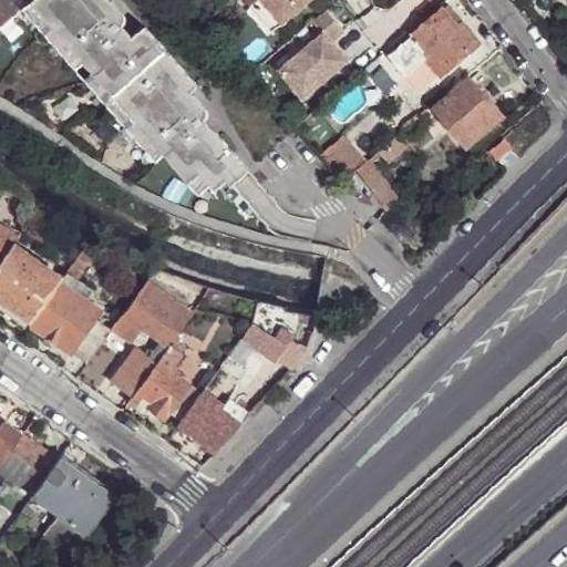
[(0,0),(0,31),(26,10),(33,3),(37,0),(0,0)]
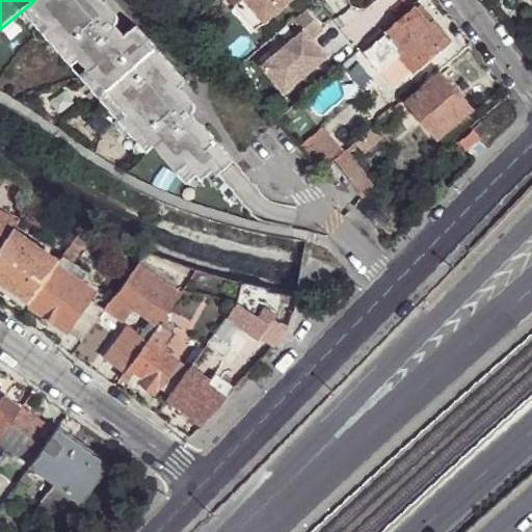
[(34,0),(31,3),(80,61),(87,70),(154,149),(186,186),(196,177),(202,183),(213,174),(217,178),(234,164),(175,94),(186,84),(138,27),(126,37),(94,0),(34,0)]
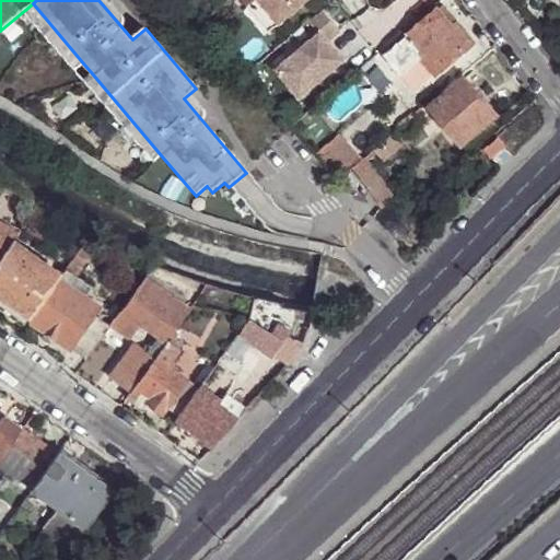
[(98,0),(132,39),(146,28),(120,0),(98,0)]
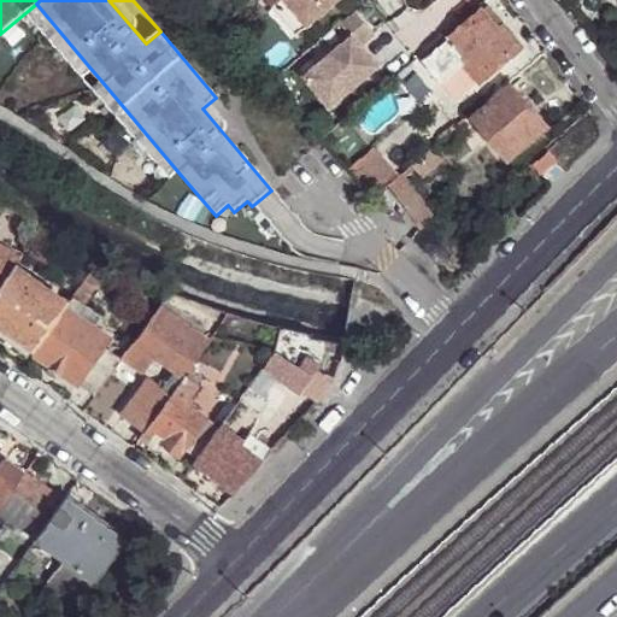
[(266,0),(274,9),(282,0),(286,0),(309,27),(339,0),(266,0)]
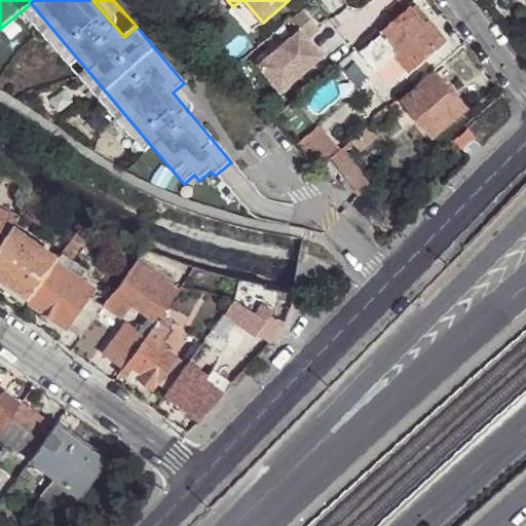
[(263,23),(243,0),(240,0),(233,7),(253,31),(263,23)]
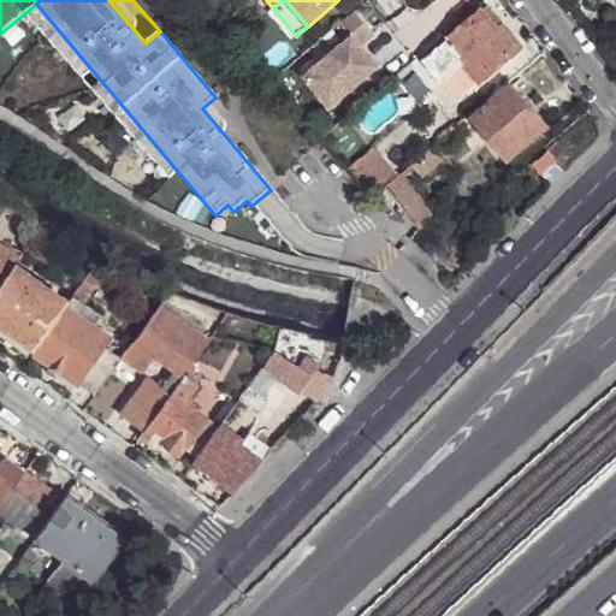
[(36,4),(28,11),(84,77),(93,71),(36,4)]
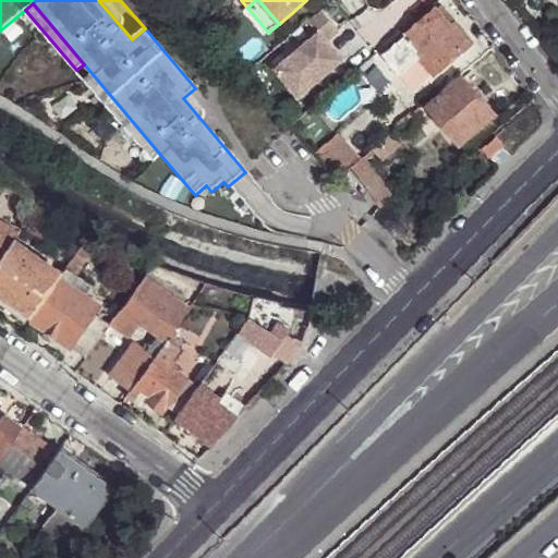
[(317,34),(275,69),(298,96),(341,60),(326,40),(338,31),(320,9),(307,21),(317,34)]
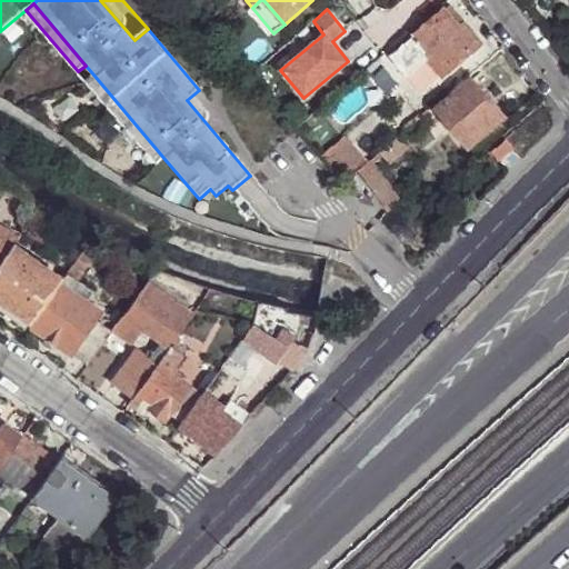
[(389,56),(396,65),(406,77),(427,60),(440,76),(479,43),(462,22),(457,28),(442,10),(436,17),(389,56)]
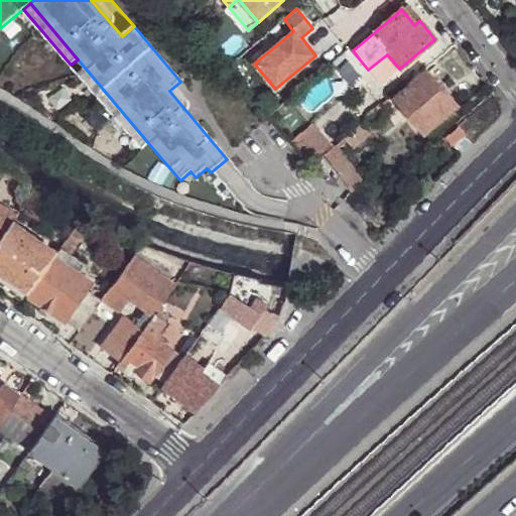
[(85,68),(78,74),(142,149),(149,144),(85,68)]
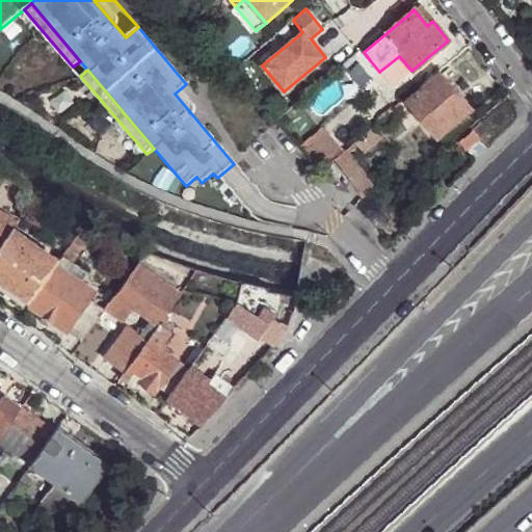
[(407,103),(437,138),(471,110),(441,75),(407,103)]
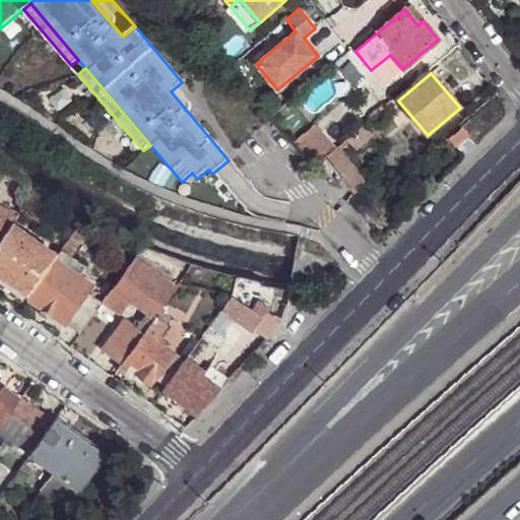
[(380,127),(371,117),(346,138),(355,147),(380,127)]
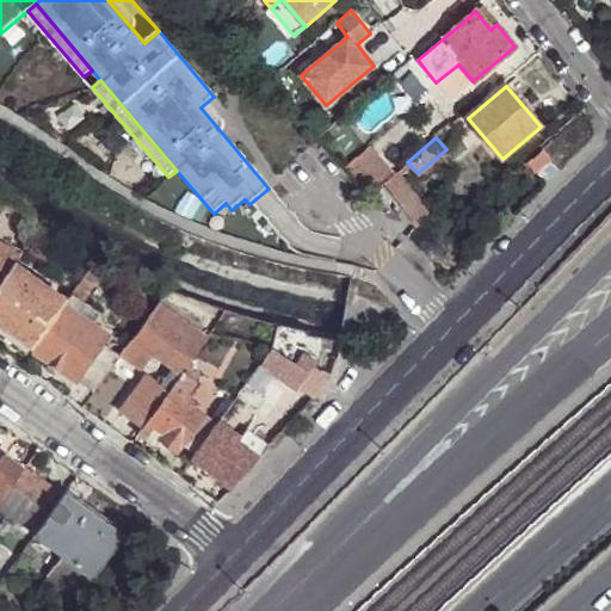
[(368,148),(341,170),(365,197),(368,195),(382,183),(390,176),(368,148)]
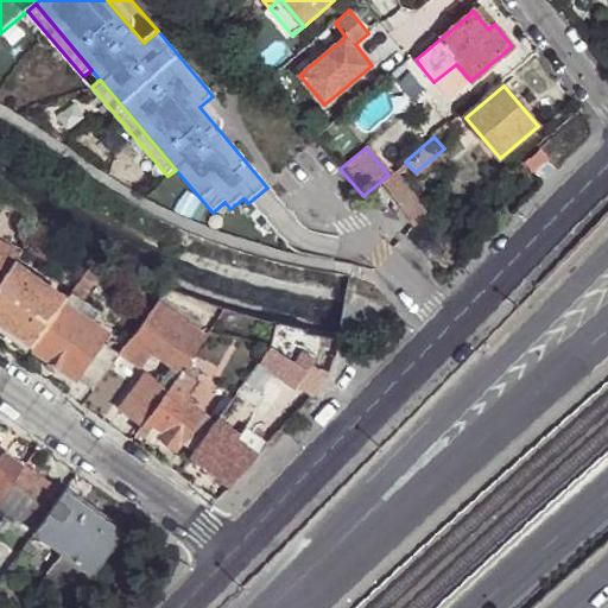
[(542,149),(525,160),(532,171),(549,158),(542,149)]
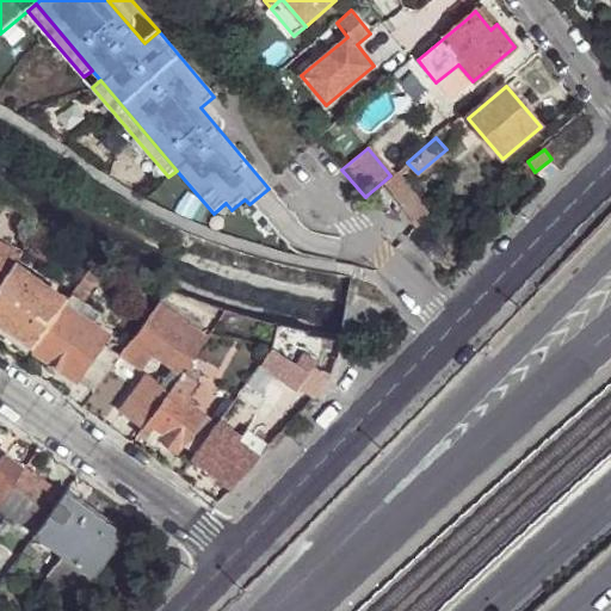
[(406,170),(402,166),(390,176),(382,183),(394,199),(394,201),(414,228),(430,217),(400,174),(406,170)]
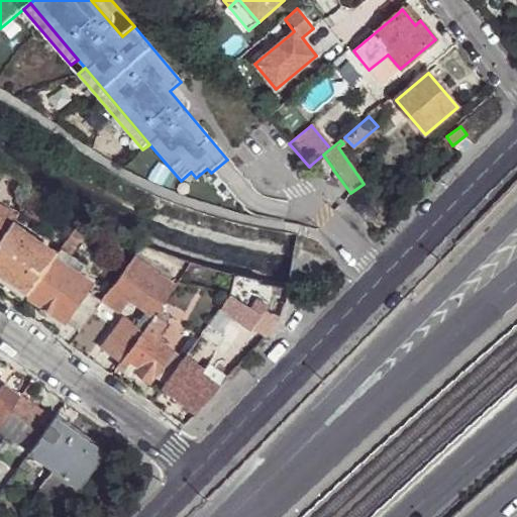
[(0,218),(9,225),(15,218),(0,207),(0,218)]
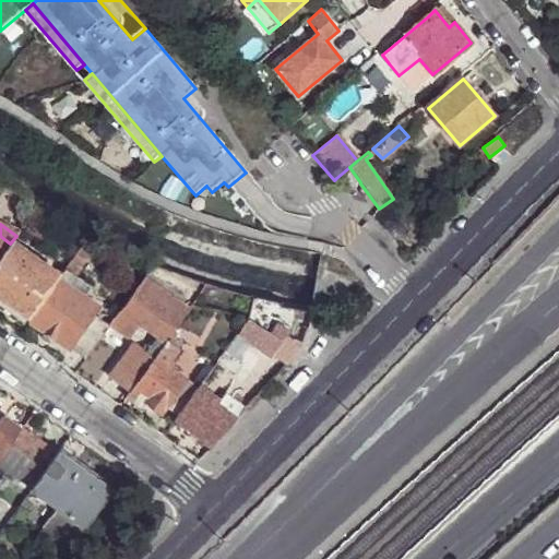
[(0,257),(10,244),(0,236),(0,257)]
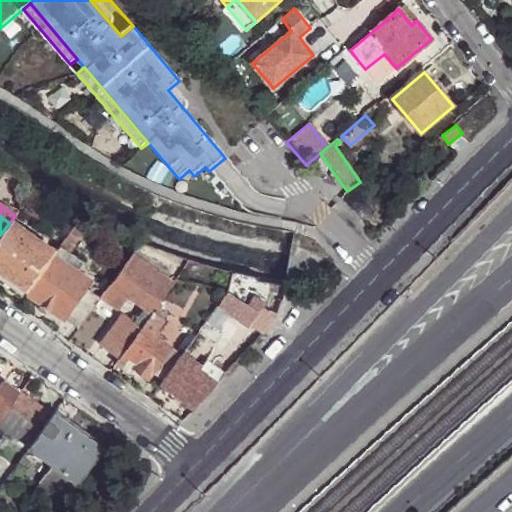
[(57,236),(63,240),(64,239),(73,225),(65,219),(54,234),(57,236)]
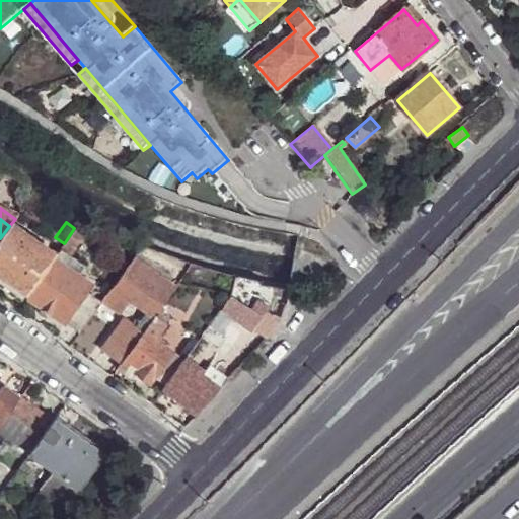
[(0,238),(0,279),(26,297),(64,243),(58,239),(49,252),(9,226),(0,238)]
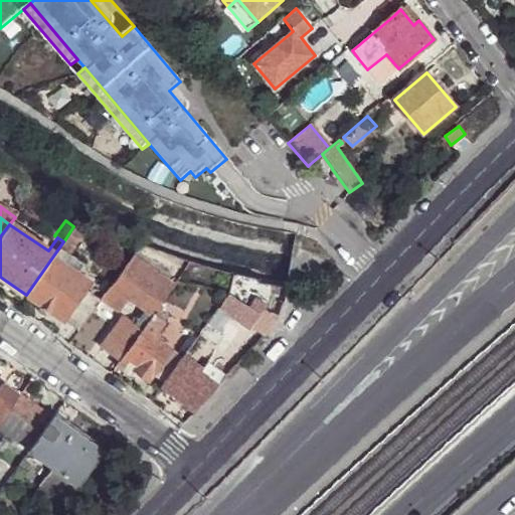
[(73,247),(82,232),(73,226),(64,240),(71,246),(73,247)]
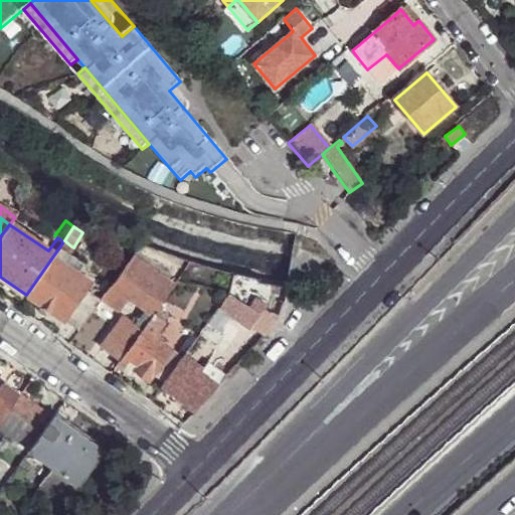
[(26,295),(77,331),(99,302),(83,291),(89,283),(76,275),(59,263),(66,252),(71,246),(64,240),(63,241),(26,295)]
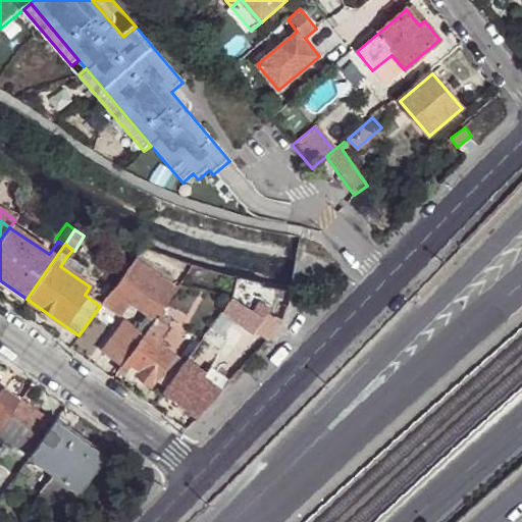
[(60,266),(77,278),(85,268),(67,256),(60,266)]
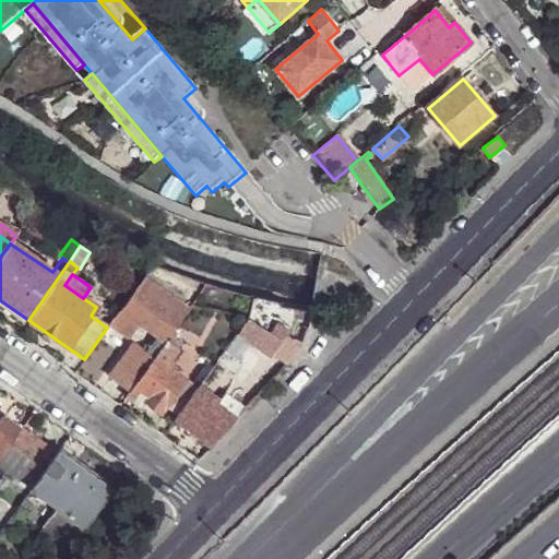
[(163,342),(191,302),(183,298),(176,309),(139,284),(108,326),(128,339),(139,324),(156,337),(145,352),(132,344),(110,373),(131,387),(154,357),(163,342)]
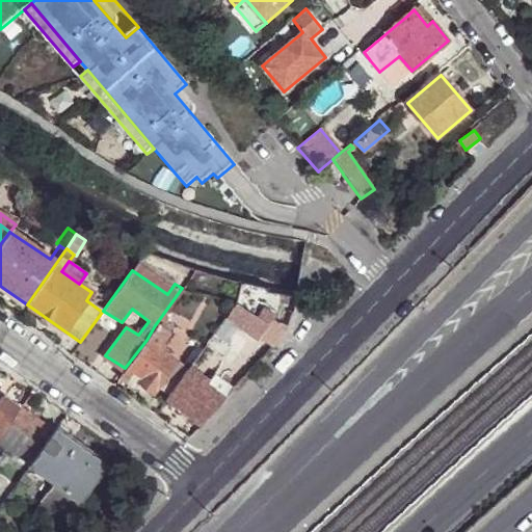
[(268,325),(236,301),(225,318),(257,341),(268,325)]
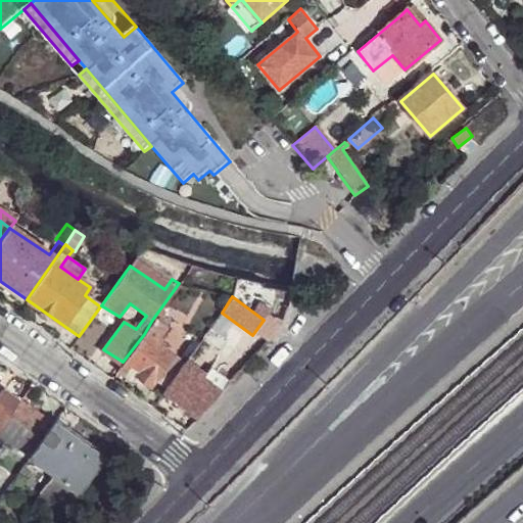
[(279,325),(281,318),(274,316),(262,335),(269,339),(279,325)]
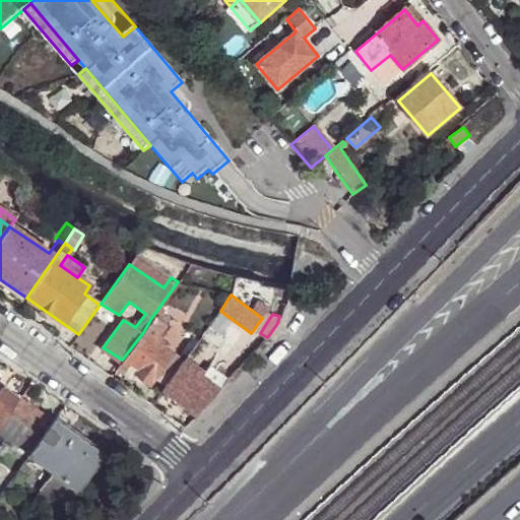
[(143,332),(154,340),(165,326),(151,318),(143,332)]
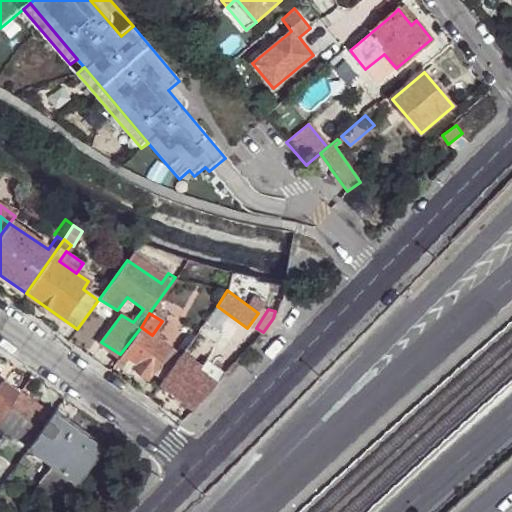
[(151,371),(164,380),(181,355),(168,347),(152,335),(141,327),(120,354),(114,362),(128,371),(131,367),(147,378),(151,371)]
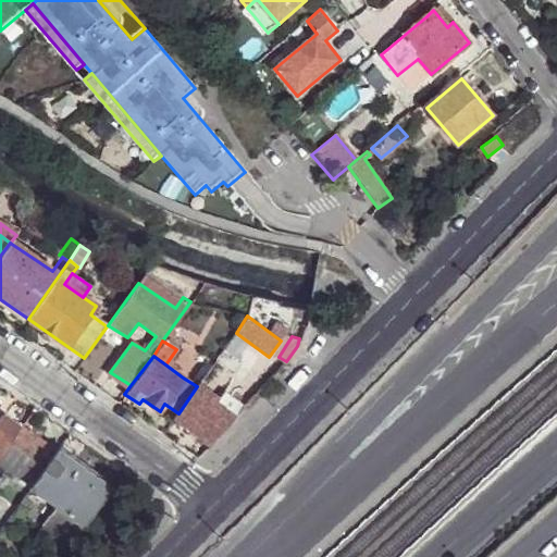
[(173,419),(210,446),(245,405),(224,391),(219,398),(199,384),(197,386),(178,413),(173,419)]
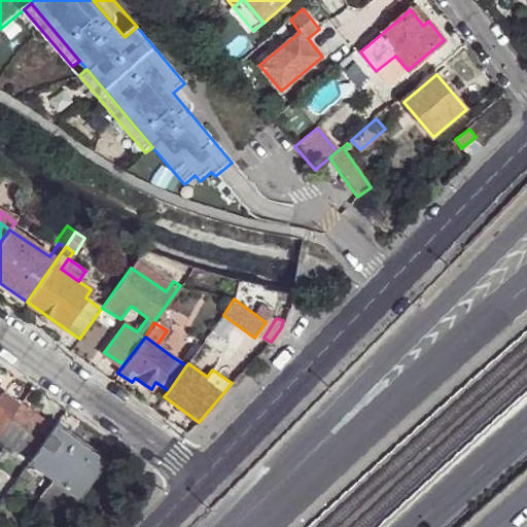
[(0,430),(20,406),(2,391),(0,393),(0,430)]
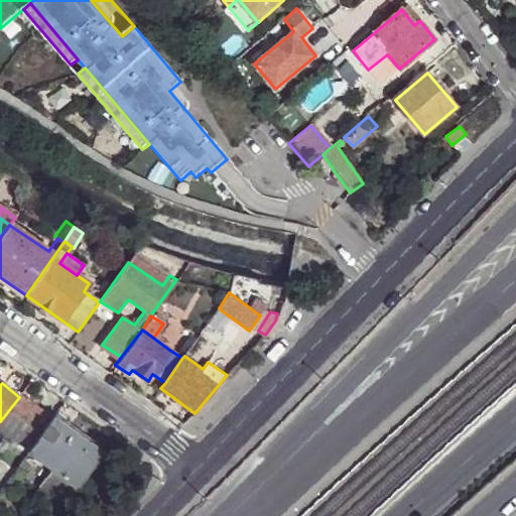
[(45,414),(20,395),(19,397),(0,421),(0,433),(22,449),(45,414)]
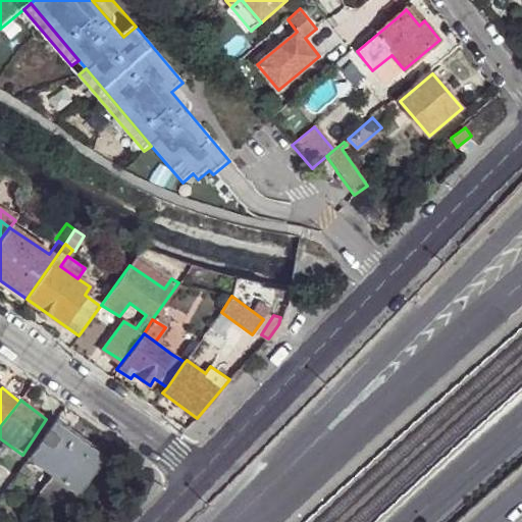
[(103,460),(53,423),(52,423),(28,458),(29,459),(52,474),(39,493),(62,511),(64,512),(103,460)]
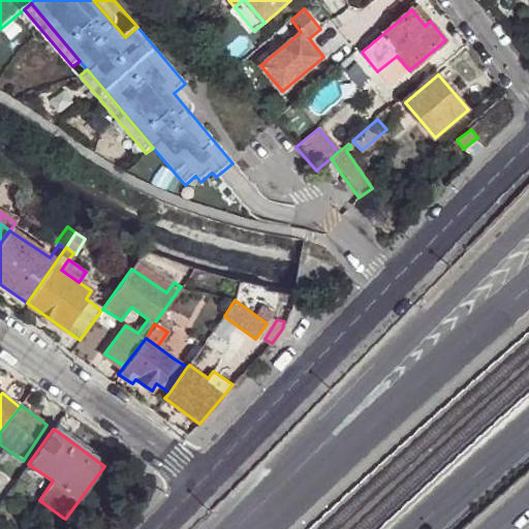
[(47,528),(54,528),(63,518),(39,500),(34,506),(36,509),(31,516),(47,528)]
